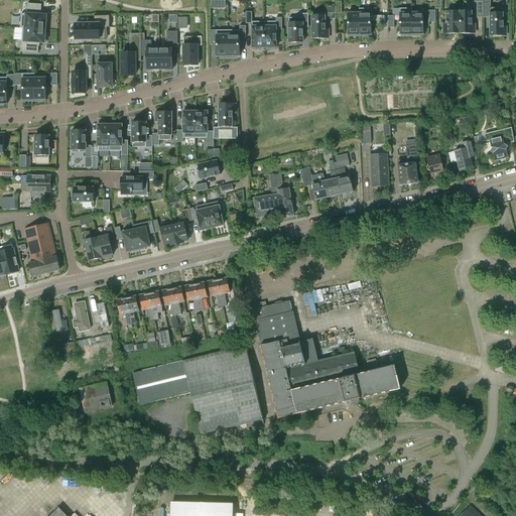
[(20,28),(22,28),(45,29),(45,23),(47,23),(48,16),(41,15),(41,12),(41,5),(27,4),(27,14),(21,14),(20,28)]
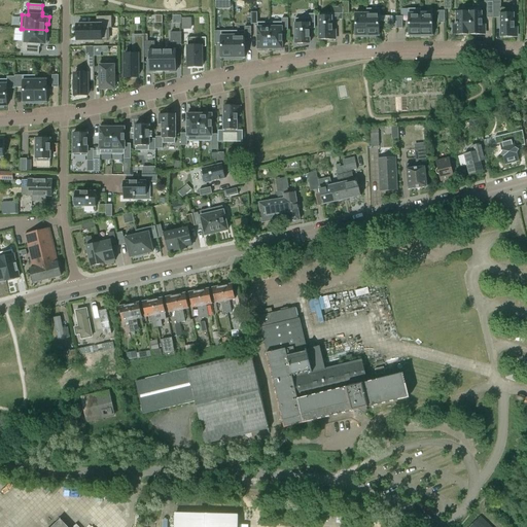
[(500,38),(517,37),(516,28),(514,28),(514,23),(513,8),(500,8),(500,38)]
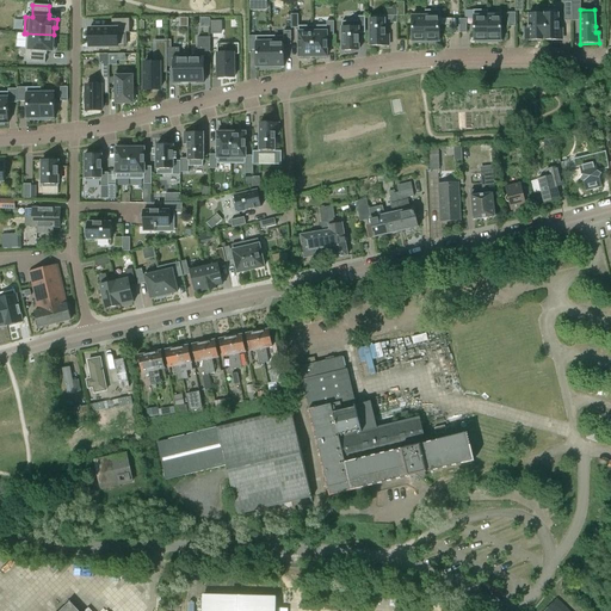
[(425,11),(425,17),(426,44),(436,43),(436,42),(440,42),(439,11),(425,11)]
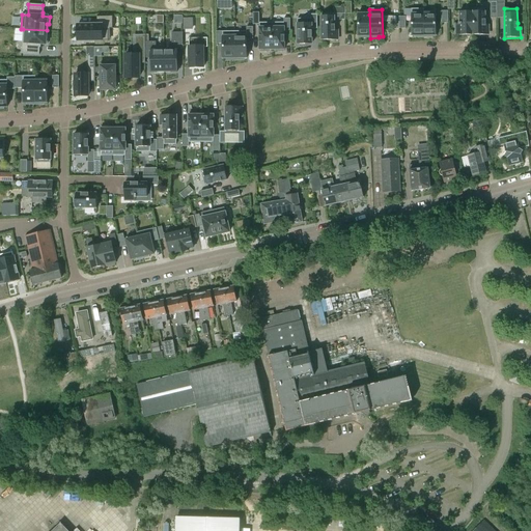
[(423,11),(424,11),(424,9),(411,9),(412,36),(415,36),(415,37),(424,37),(423,11)]
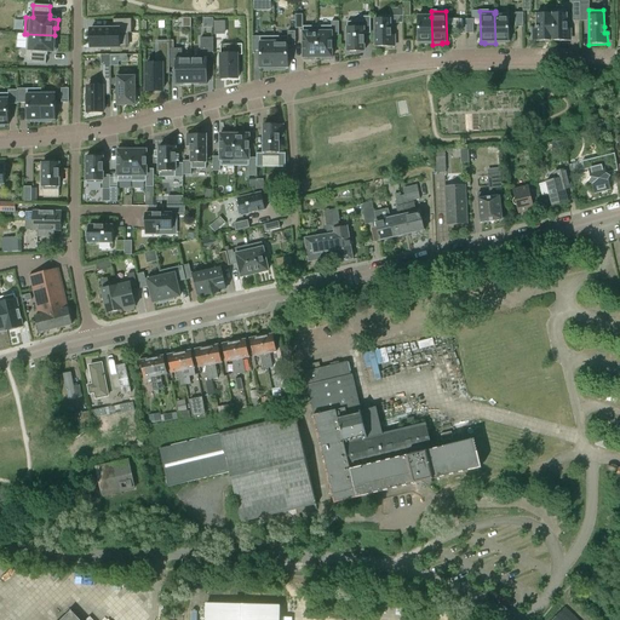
[(566,11),(551,11),(551,15),(551,41),(569,41),(569,29),(567,29),(567,24),(566,24),(566,11)]
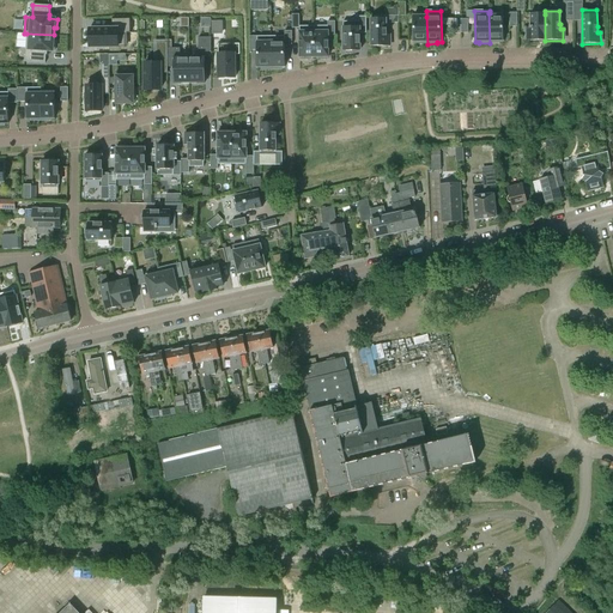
[(489,13),(490,43),(499,43),(499,42),(503,42),(503,13),(490,13),(489,13)]
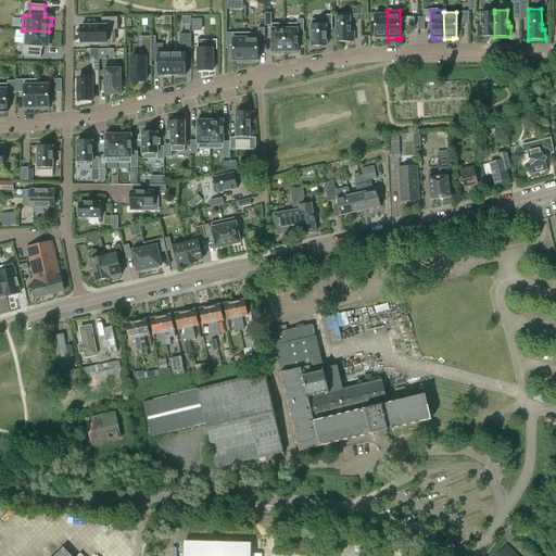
[(479,37),(494,37),(494,13),(481,13),(481,24),(480,24),(480,25),(478,25),(479,37)]
